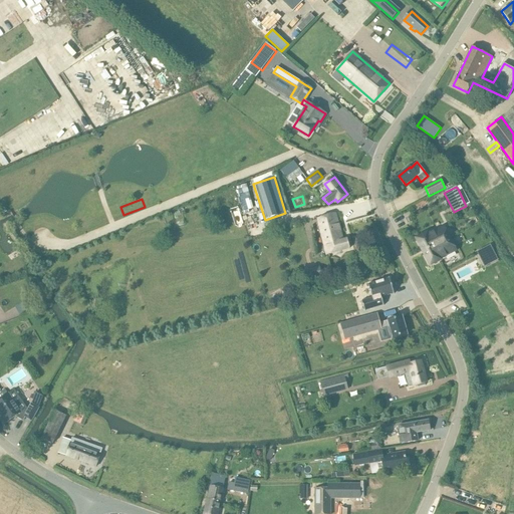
[(318,218),(328,254),(340,251),(350,248),(347,239),(342,240),(335,213),(318,218)]
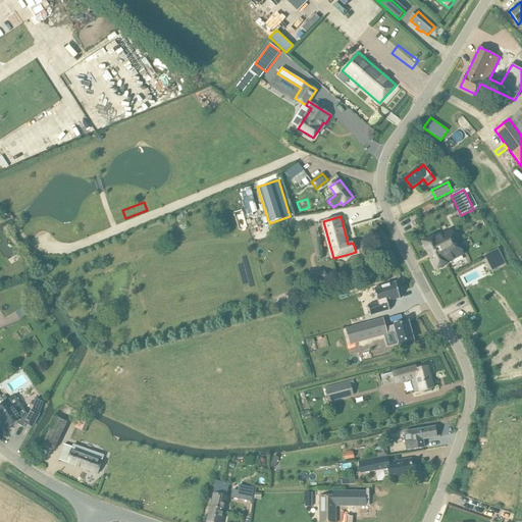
[(434,235),(420,242),(428,257),(458,242),(451,228),(435,237),(434,235)]
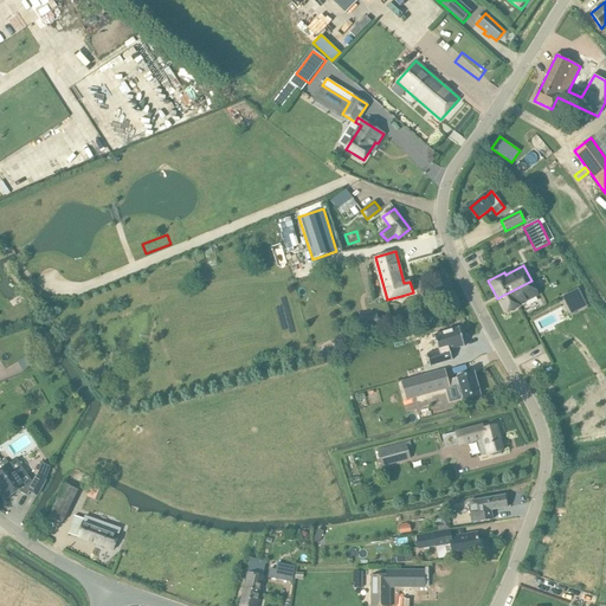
[(532,281),(497,298),(505,315),(522,307),(521,305),(539,296),(532,281)]
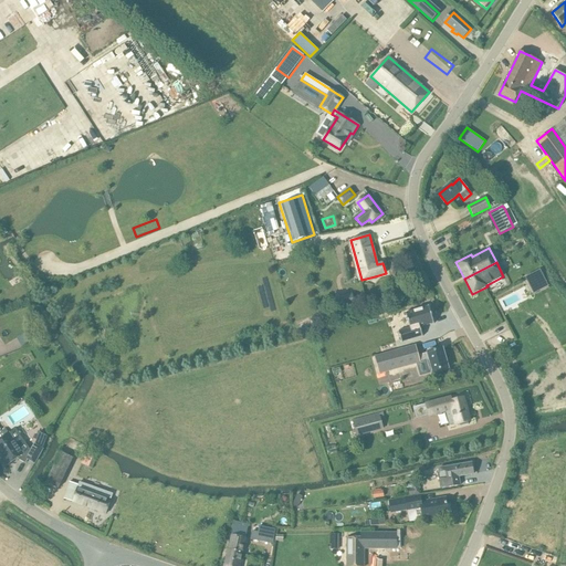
[(541,270),(524,278),(530,286),(545,279),(541,270)]
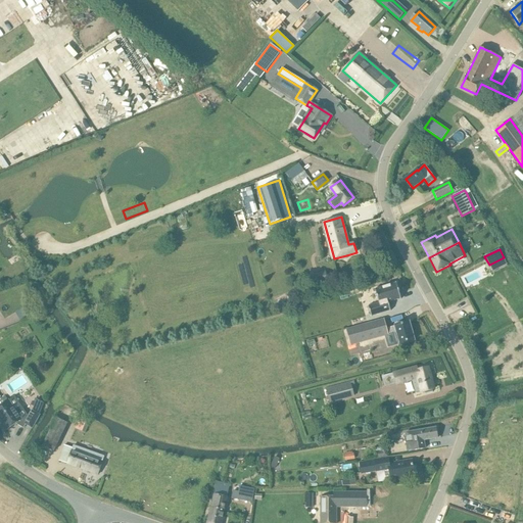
[(379,303),(368,306),(371,317),(390,312),(388,303),(400,299),(396,283),(375,289),(379,303)]
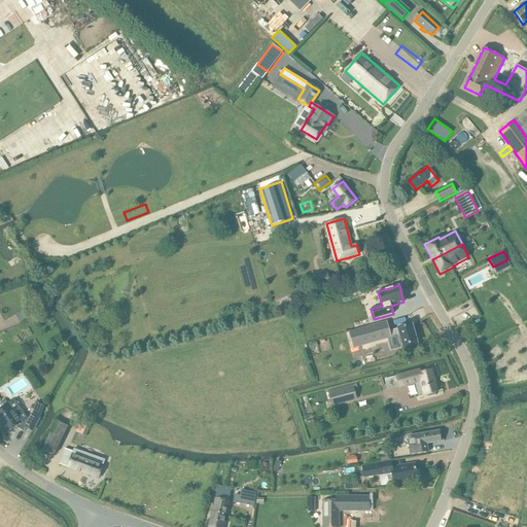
[(291,300),(276,304),(279,315),(294,311),(294,309),(297,309),(295,302),(292,303),(291,300)]
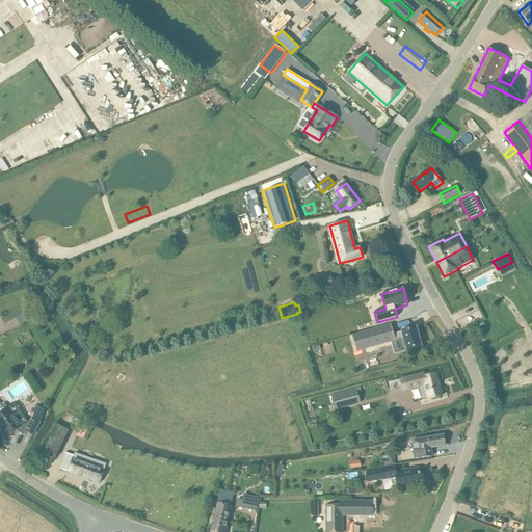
[(395,340),(400,339),(403,351),(409,349),(421,346),(416,328),(393,335),(390,325),(360,335),(365,352),(395,343),(395,340)]
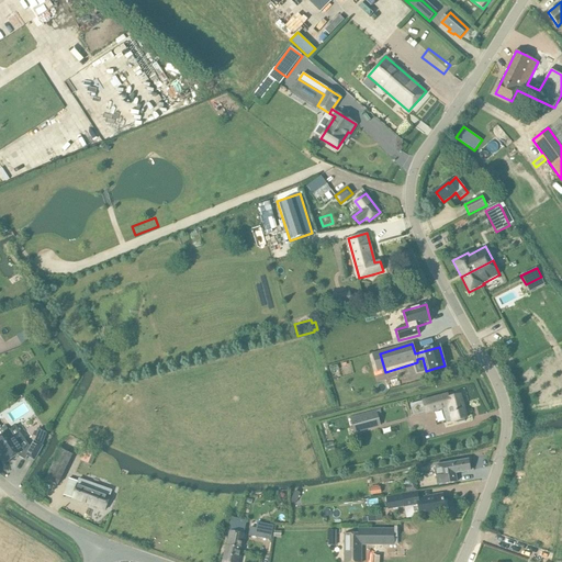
[(426,413),(431,412),(442,408),(446,423),(453,420),(454,422),(467,418),(460,395),(448,398),(447,394),(423,401),(426,413)]
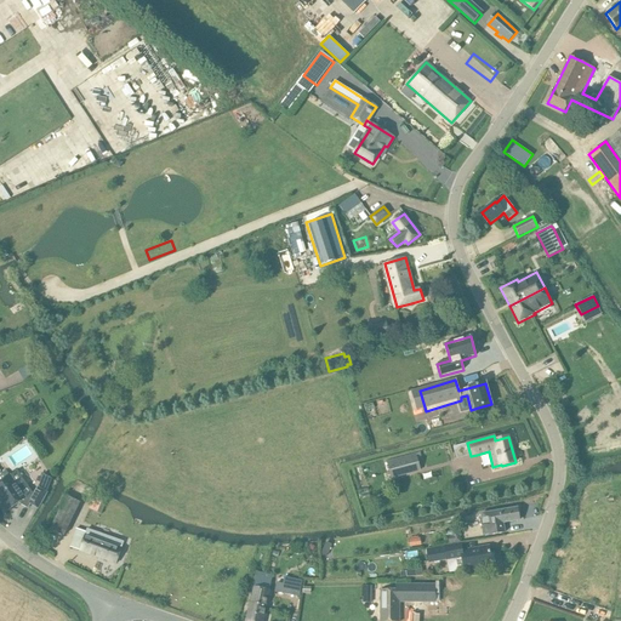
[(385,461),(391,480),(421,469),(414,451),(385,461)]
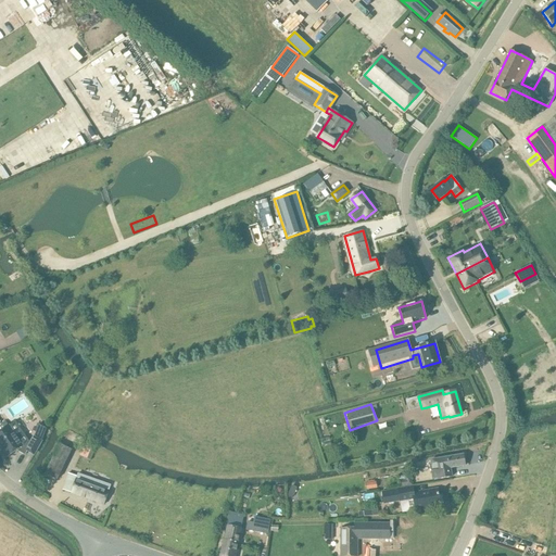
[(9,426),(0,431),(0,445),(8,457),(16,451),(25,456),(28,452),(34,455),(41,442),(42,440),(47,429),(39,425),(35,436),(30,443),(28,441),(23,433),(15,421),(9,426)]
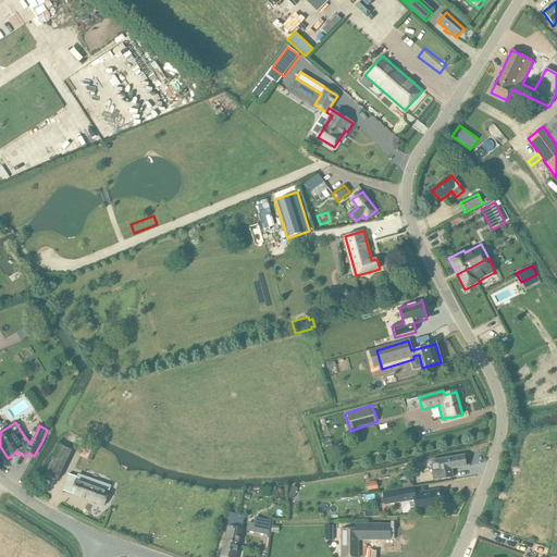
[(85,443),(79,457),(88,460),(94,446),(85,443)]
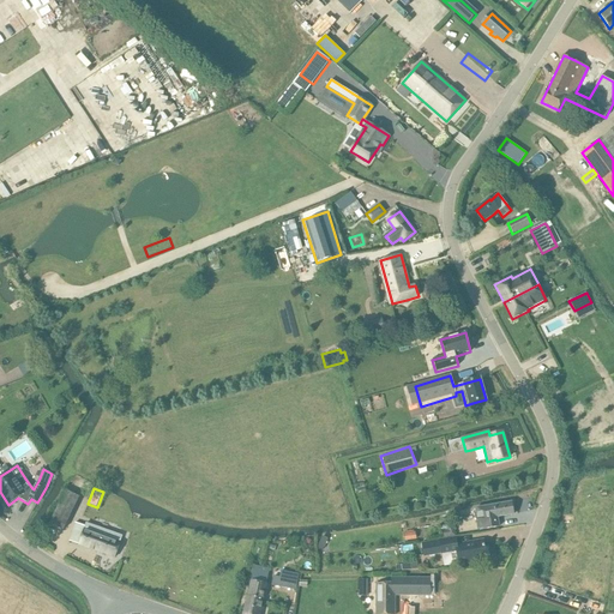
[(66,491),(49,523),(62,530),(79,498),(66,491)]
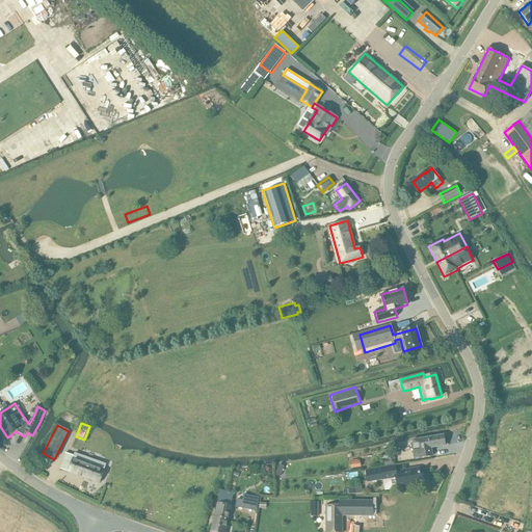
[(414,445),(411,445),(415,458),(420,457),(420,458),(432,456),(431,448),(446,446),(444,435),(413,441),(414,445)]
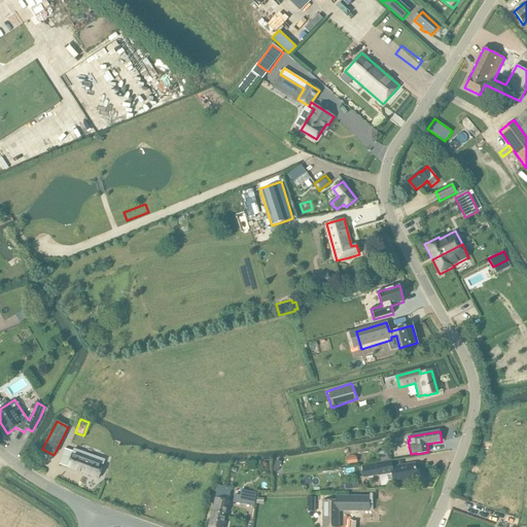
[(65,449),(60,464),(68,467),(99,479),(102,468),(104,465),(105,460),(90,454),(74,449),(73,452),(65,449)]
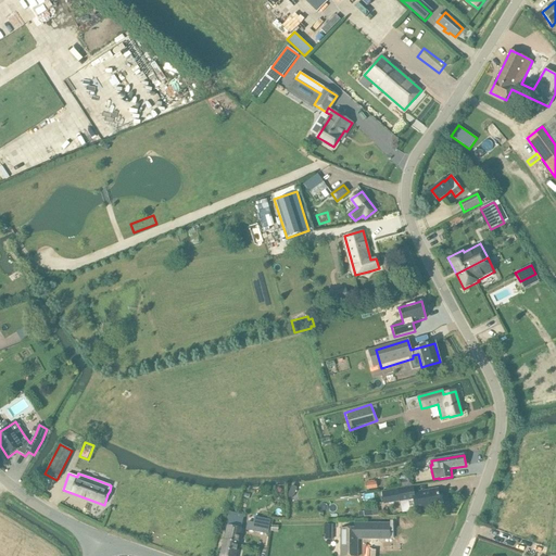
[(404,476),(405,481),(401,482),(402,488),(413,485),(411,475),(404,476)]
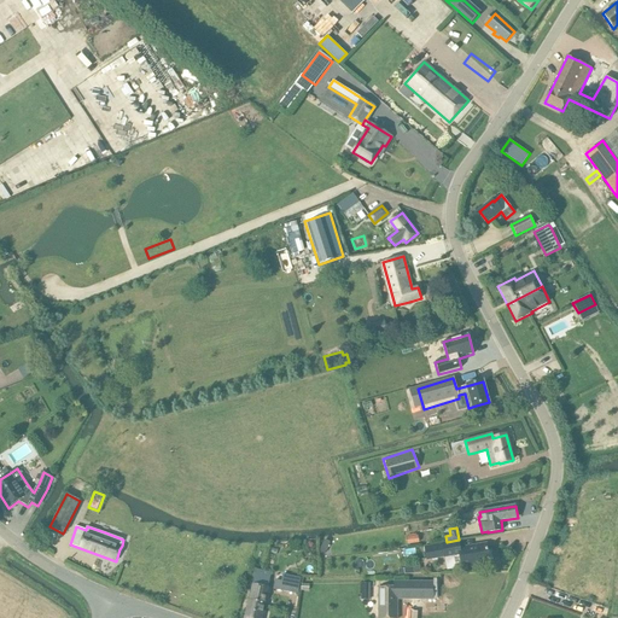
[(407,538),(404,538),(406,543),(408,543),(408,544),(419,543),(418,536),(417,536),(417,534),(408,535),(408,537),(407,537),(407,538)]
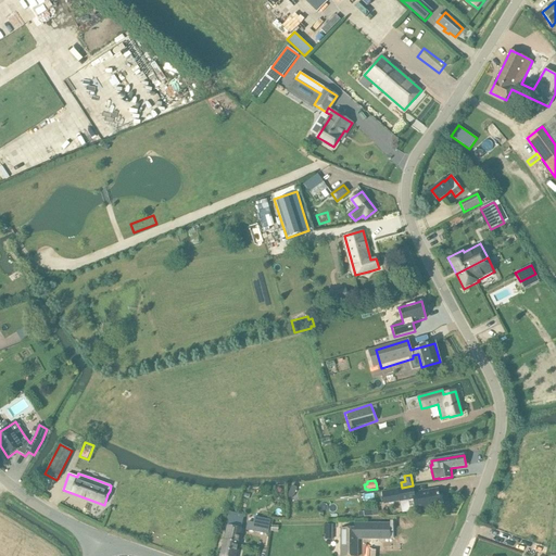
[(390,491),(381,492),(383,504),(400,501),(408,500),(409,507),(415,506),(416,510),(441,507),(438,490),(414,494),(413,488),(399,490),(390,491)]
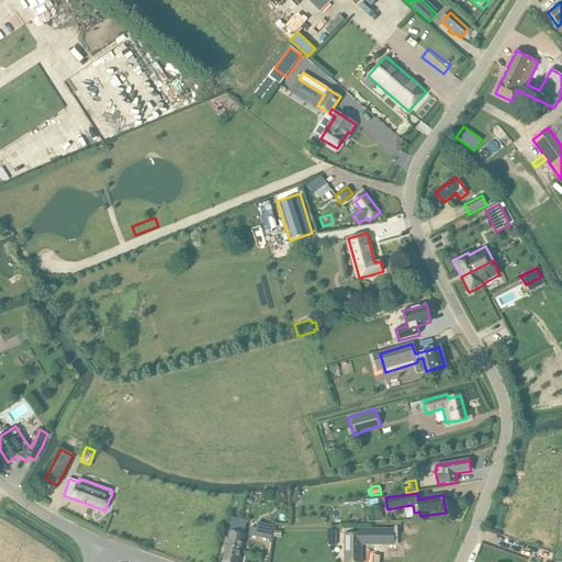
[(229,532),(226,547),(236,548),(235,551),(240,552),(244,535),(247,521),(240,519),(233,518),(231,531),(229,531),(229,532)]
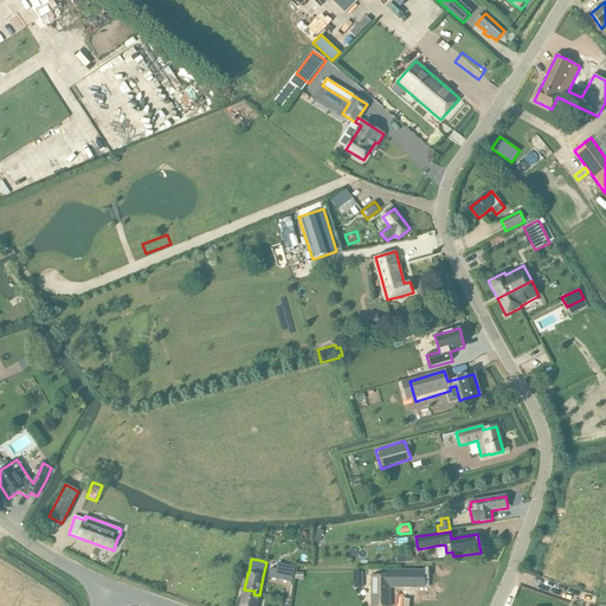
[(270,568),(268,578),(284,581),(288,566),(277,563),(276,569),(270,568)]
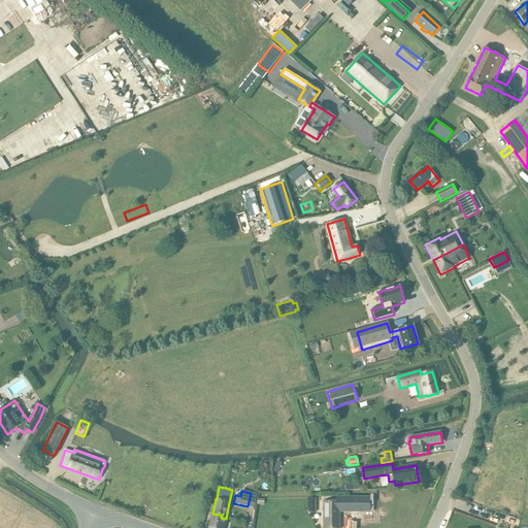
[(324,519),(323,527),(339,527),(339,519),(339,510),(368,510),(368,497),(336,497),(336,502),(324,502),(324,519)]
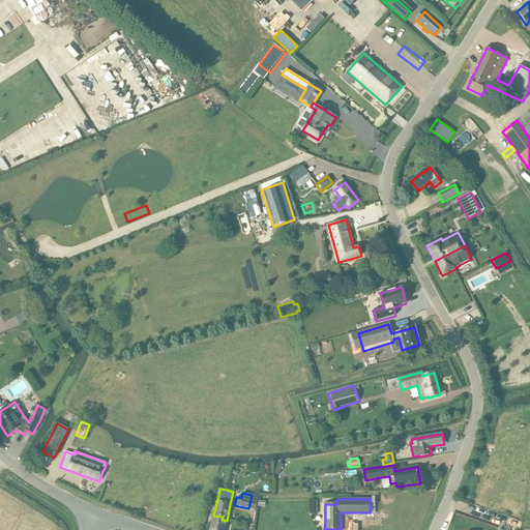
[(224,529),(226,525),(227,521),(222,520),(223,517),(213,516),(210,529),(224,529)]
